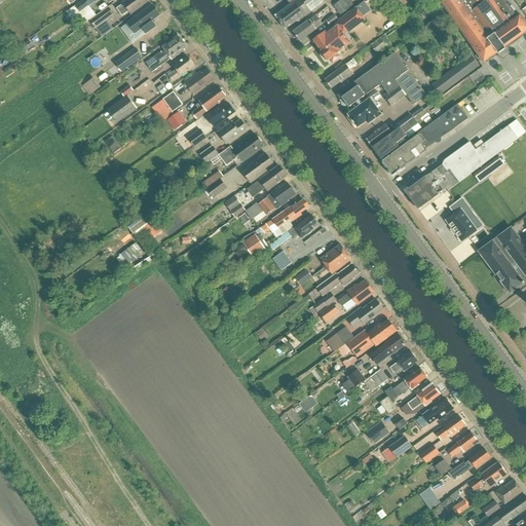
[(80,12),(97,0),(83,0),(75,6),(80,12)]
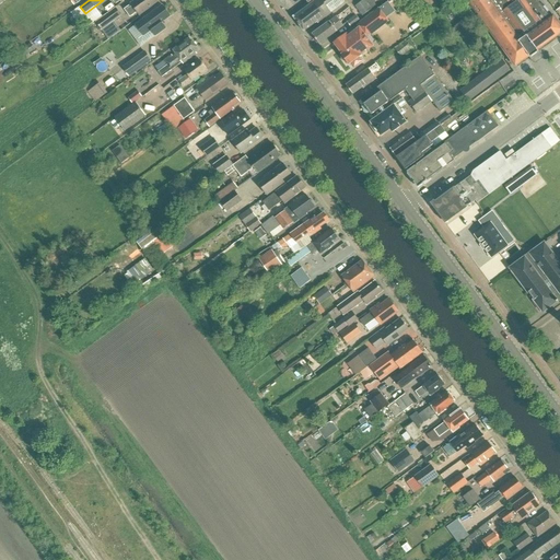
[(137,12),(140,16),(161,0),(136,0),(125,9),(130,18),(137,12)]
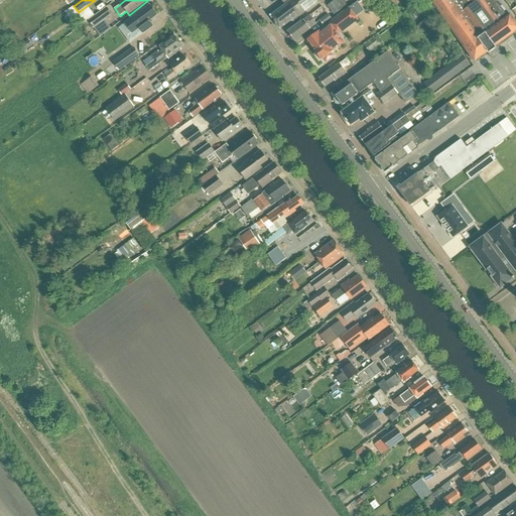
[(317,2),(315,0),(291,0),(271,15),(281,28),(292,20),(293,21),(305,12),(305,11),(317,2)]
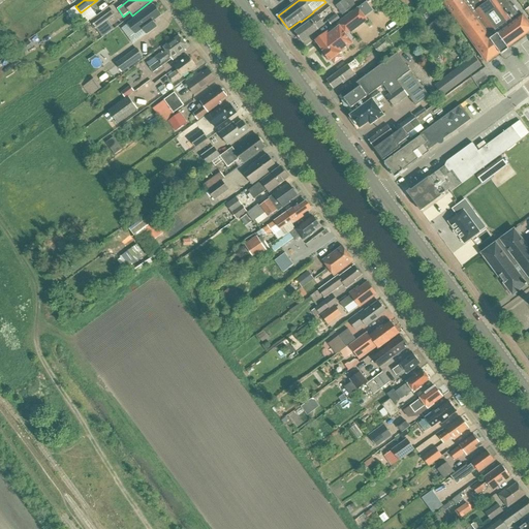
[(353,0),(343,0),(336,6),(342,16),(358,4),(353,0)]
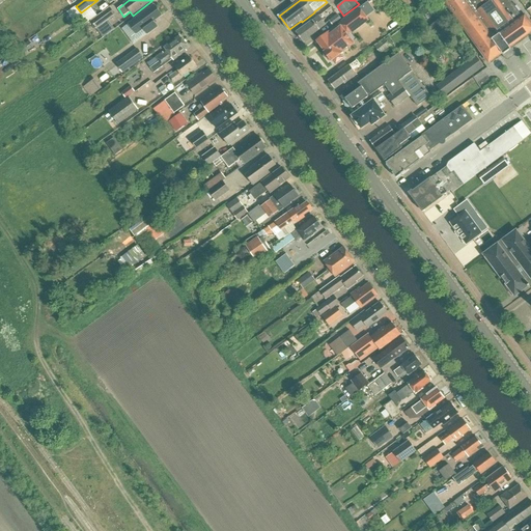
[(444,0),(488,62),(501,53),(503,55),(512,49),(510,47),(530,31),(530,23),(525,15),(523,17),(509,0),(444,0)]
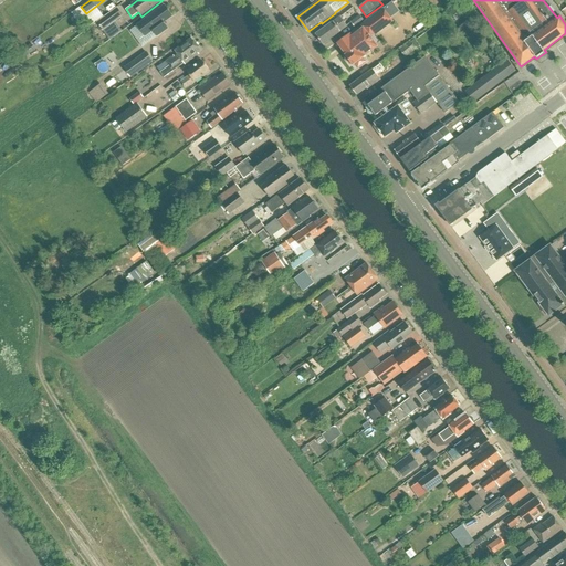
[(165,6),(138,25),(146,35),(154,30),(157,37),(168,29),(164,22),(173,17),(165,6)]
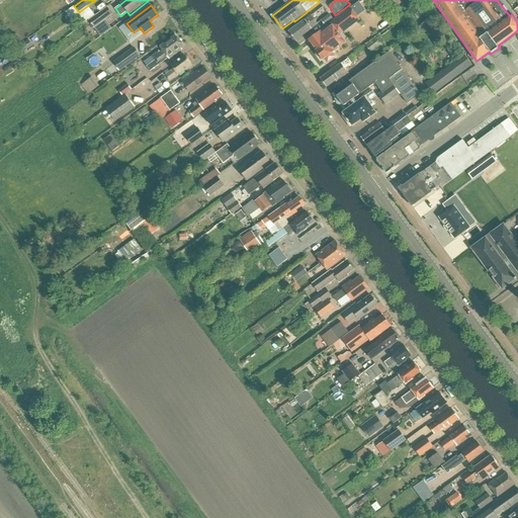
[(107,7),(89,21),(94,28),(112,14),(107,7)]
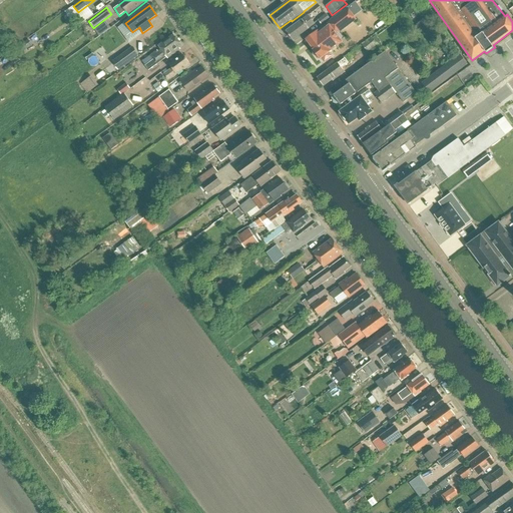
[(314,50),(315,52),(314,53),(318,58),(319,57),(321,59),(322,58),(325,62),(332,56),(329,52),(343,42),(336,33),(338,31),(340,33),(357,20),(347,7),(327,23),(329,25),(319,32),(318,31),(307,39),(314,49),(314,50)]
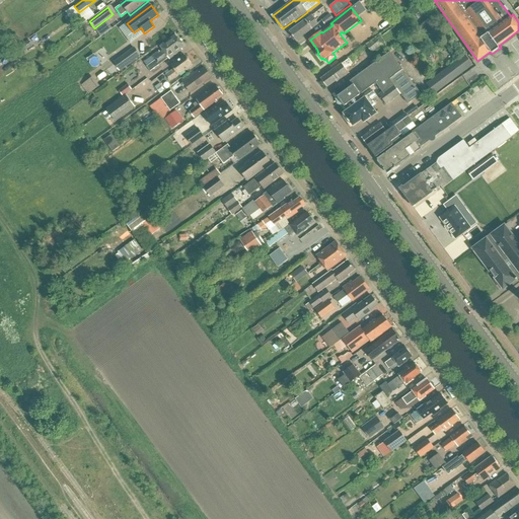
[(325,25),(334,19),(329,14),(321,20),(325,25)]
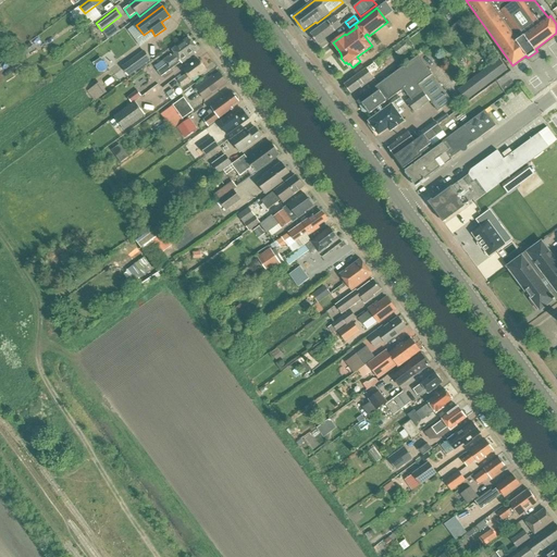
[(311,34),(318,44),(342,25),(335,16),(311,34)]
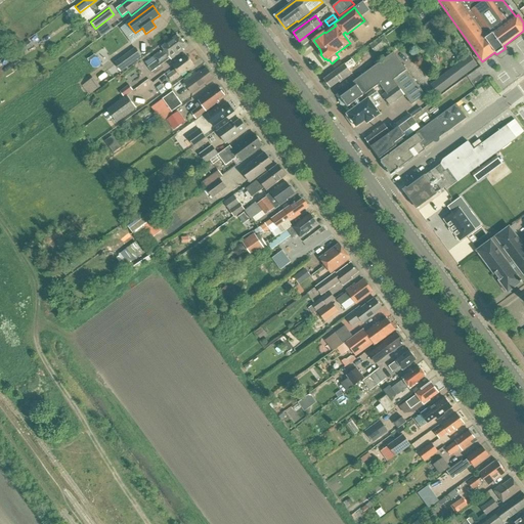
[(425,26),(434,38),(447,28),(438,15),(425,26)]
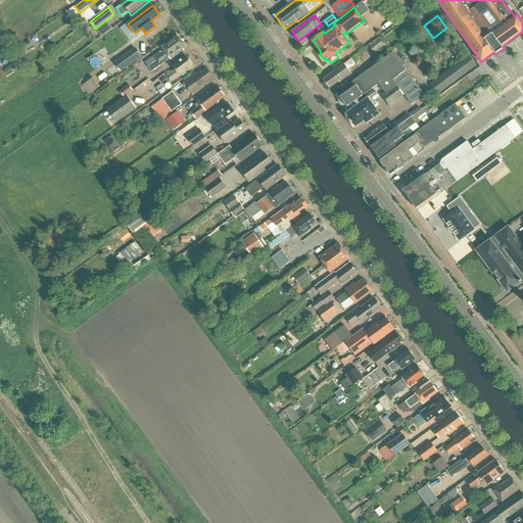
[(145,62),(148,66),(148,67),(152,73),(171,58),(171,59),(184,50),(184,49),(186,46),(178,35),(161,47),(164,50),(161,52),(160,51),(152,56),(152,57),(145,62)]
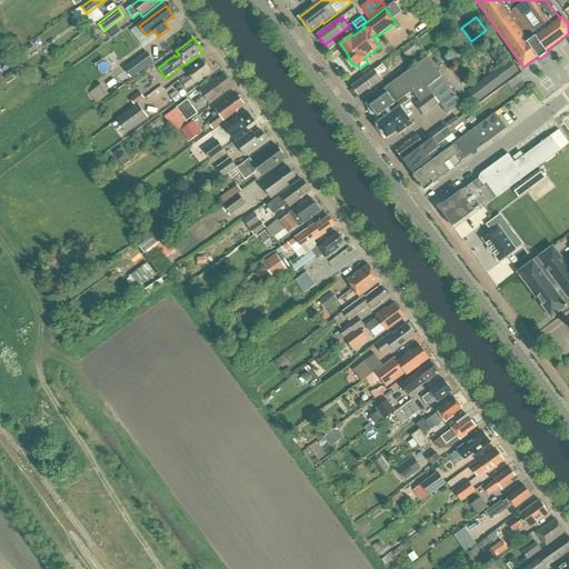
[(402,49),(408,57),(422,47),(416,38),(402,49)]
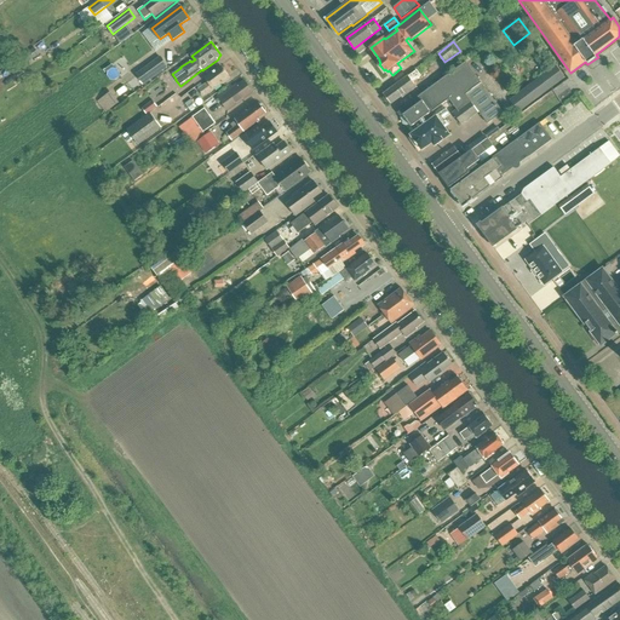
[(143,85),(168,68),(160,57),(136,74),(143,85)]
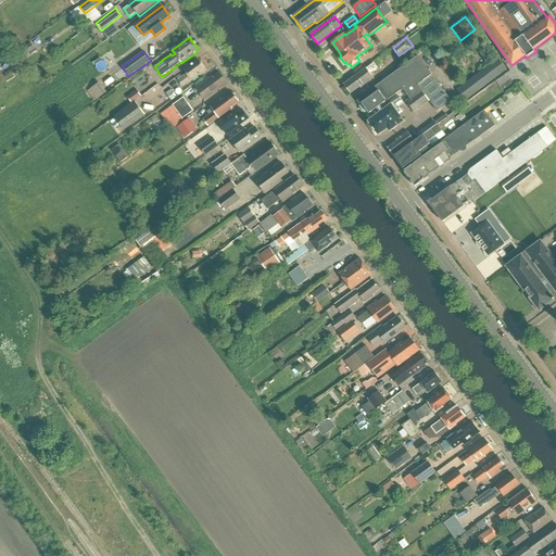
[(404,103),(401,98),(383,110),(380,105),(404,90),(411,100),(406,102),(414,113),(430,101),(438,111),(451,100),(418,55),(358,99),(373,118),(368,122),(378,136),(388,128),(390,131),(404,122),(402,118),(403,118),(399,113),(401,112),(397,108),(404,103)]
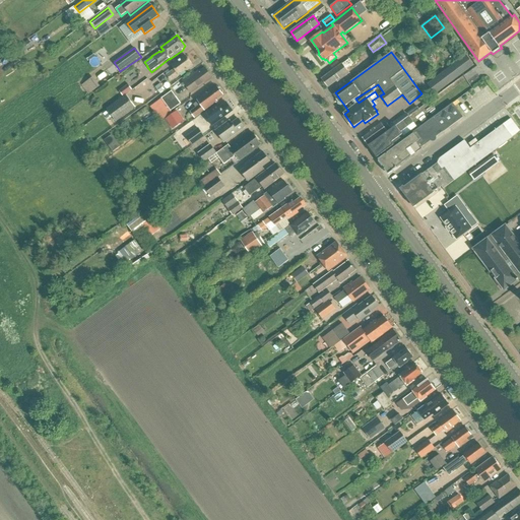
[(180,75),(193,65),(186,55),(172,65),(175,69),(167,75),(171,81),(179,75),(180,75)]
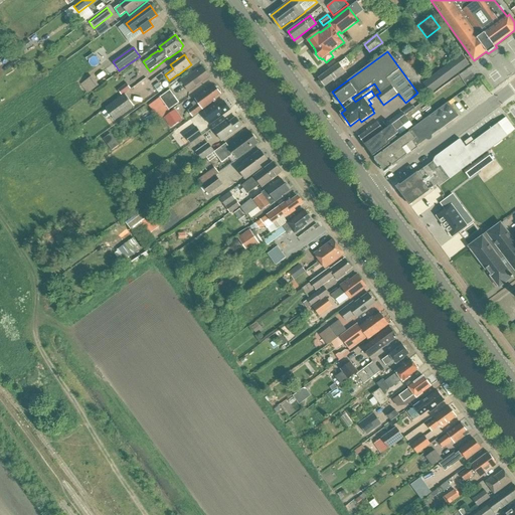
[(432,94),(470,64),(462,54),(423,83),(432,94)]
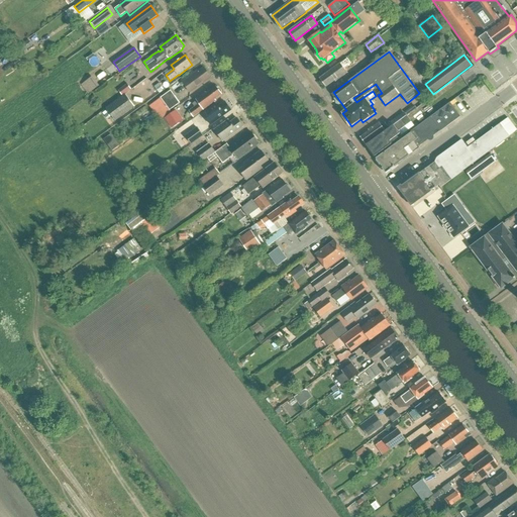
[(335,80),(336,82),(347,73),(344,69),(351,64),(347,59),(320,79),(320,82),(323,86),(326,87),(335,80)]
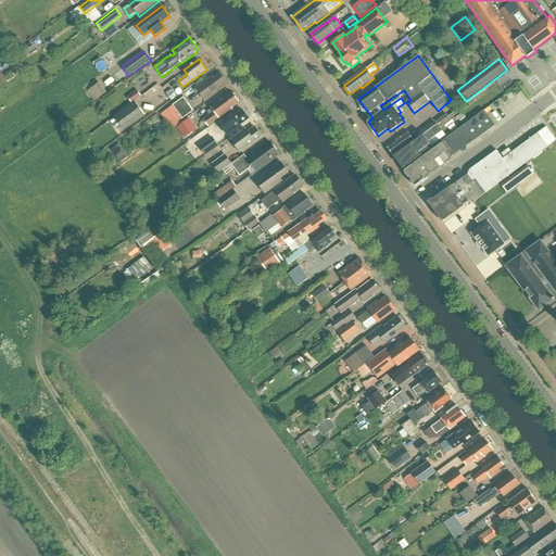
[(219,73),(210,79),(207,77),(194,87),(204,100),(227,83),(219,73)]
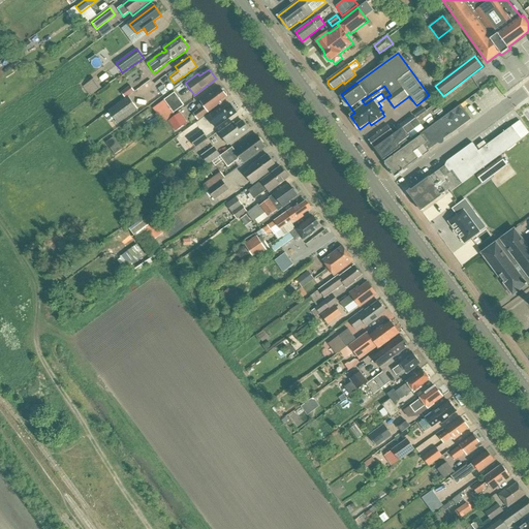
[(92,82),(85,87),(91,96),(98,90),(92,82)]
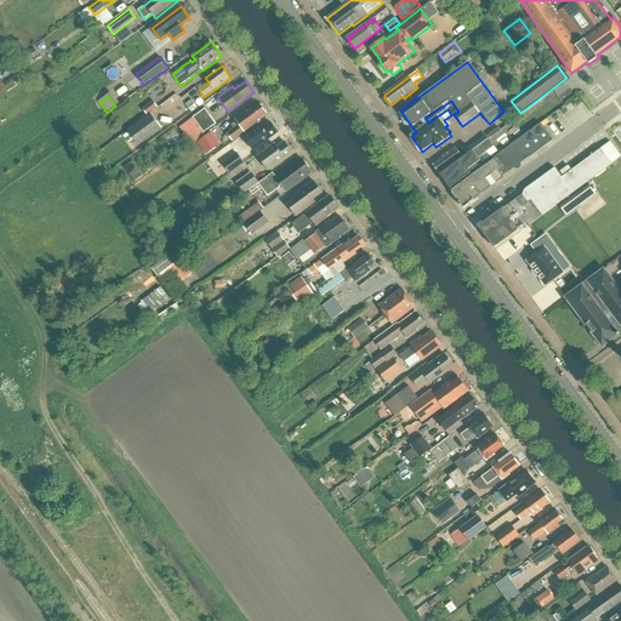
[(191,112),(197,108),(192,100),(186,104),(191,112)]
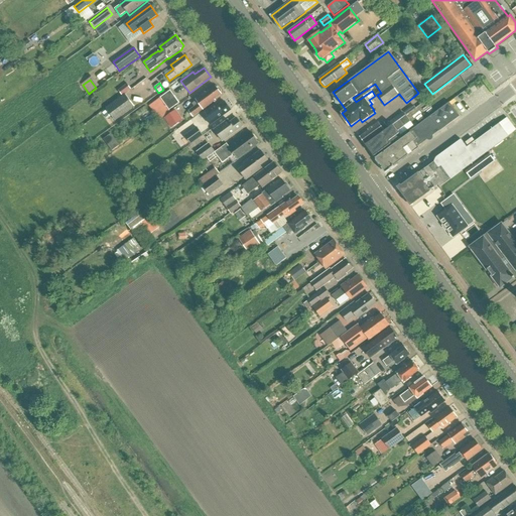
[(122,96),(131,90),(127,84),(118,91),(122,96)]
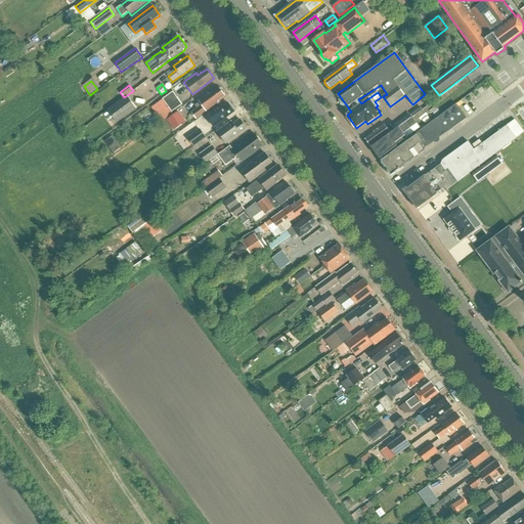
[(199,100),(202,105),(191,113),(197,119),(219,102),(218,100),(225,95),(224,94),(224,92),(223,89),(220,89),(219,88),(211,94),(208,93),(199,100)]
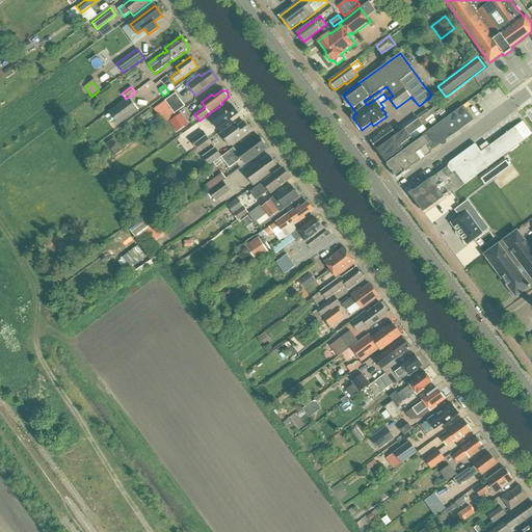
[(153,108),(164,124),(176,115),(175,113),(185,106),(176,94),(161,104),(160,103),(153,108)]
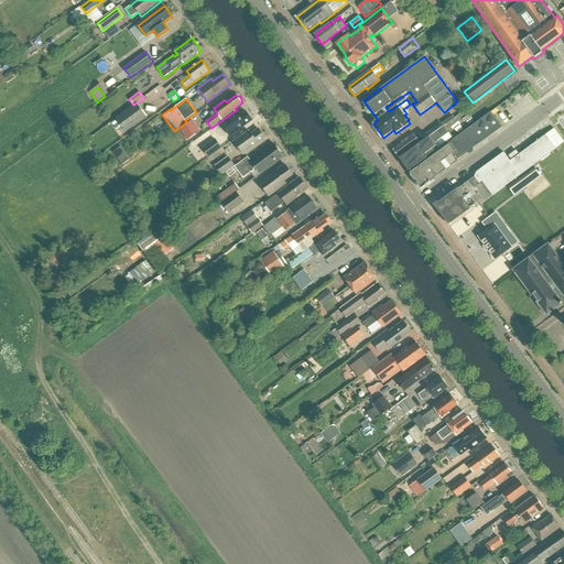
[(148,117),(137,102),(116,119),(126,132),(148,117)]
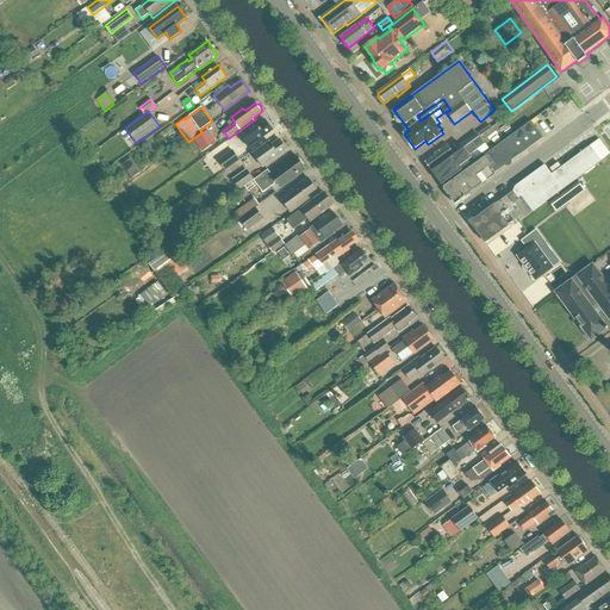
[(255,122),(240,134),(249,148),(273,130),(266,119),(257,125),(255,122)]
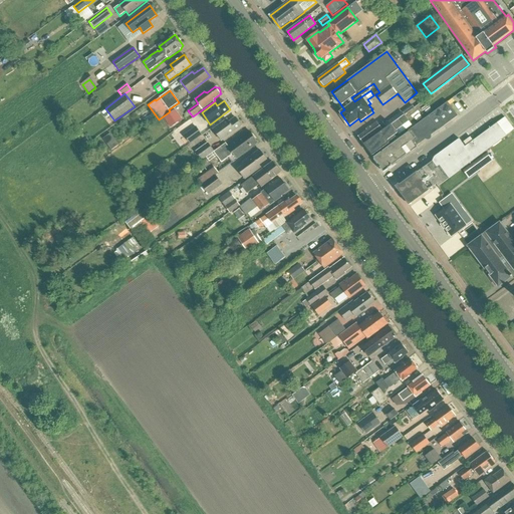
[(418,147),(417,146),(438,130),(438,131),(458,115),(449,102),(410,132),(415,139),(403,148),(408,155),(418,147)]
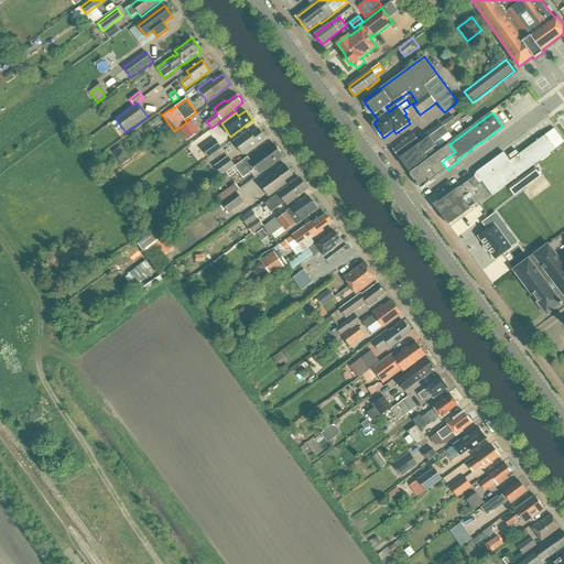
[(201,131),(192,120),(180,129),(187,140),(201,131)]
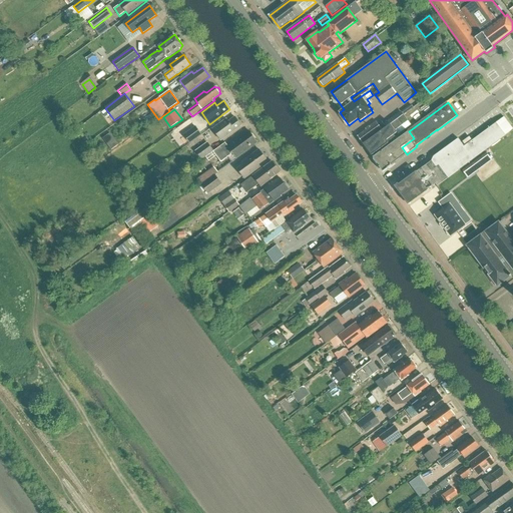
[(399,135),(412,125),(404,114),(364,143),(372,155),(389,143),(387,140),(397,133),(399,135)]
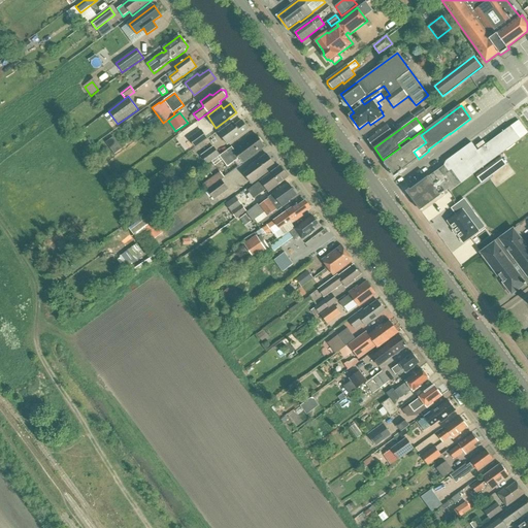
[(236,126),(233,122),(219,133),(228,144),(249,129),(242,121),(236,126)]
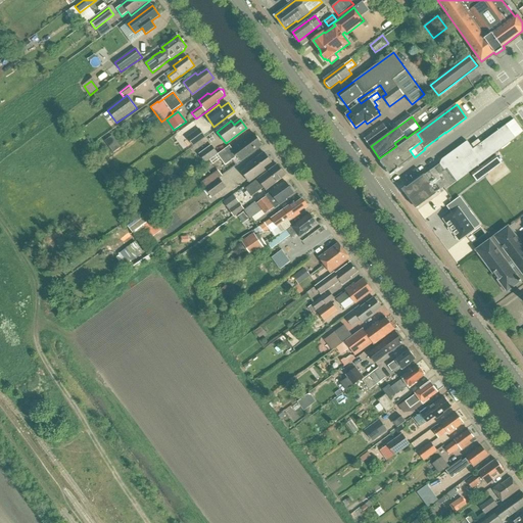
[(458,182),(516,138),(522,132),(522,131),(514,120),(506,125),(473,149),(467,141),(442,159),(440,163),(444,170),(447,168),(458,182)]
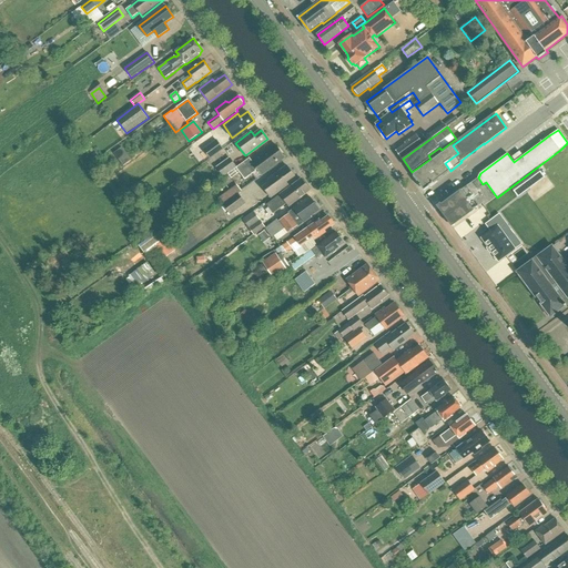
[(402,158),(426,140),(423,135),(419,138),(417,134),(405,143),(406,144),(396,151),(402,158)]
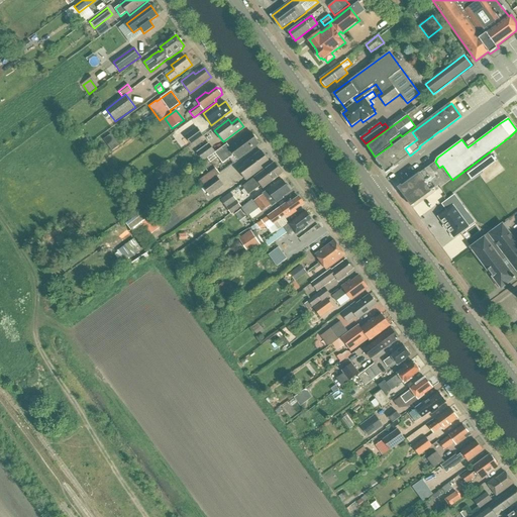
[(197,127),(185,136),(192,144),(204,135),(197,127)]
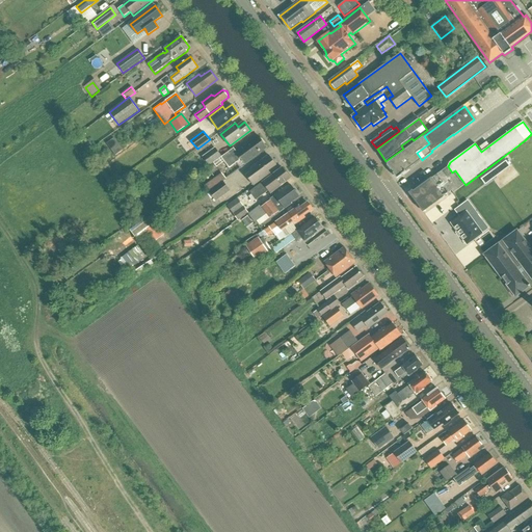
[(241,159),(245,164),(261,153),(259,151),(266,145),(259,136),(237,152),(234,148),(221,157),(230,168),(241,159)]
